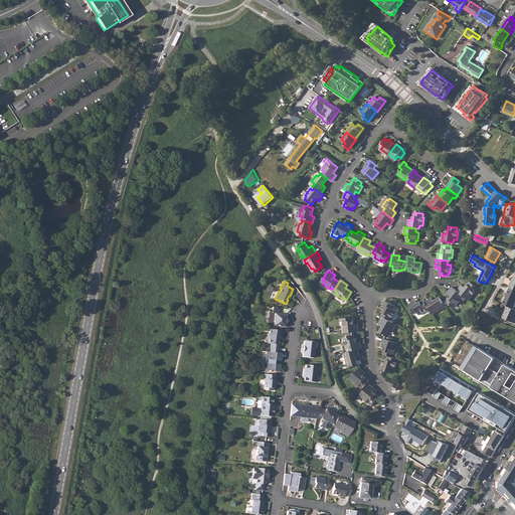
[(462,285),(457,291),(461,294),(464,296),(467,298),(469,296),(471,298),(476,291),(475,290),(477,287),(470,282),(465,288),(462,285)]
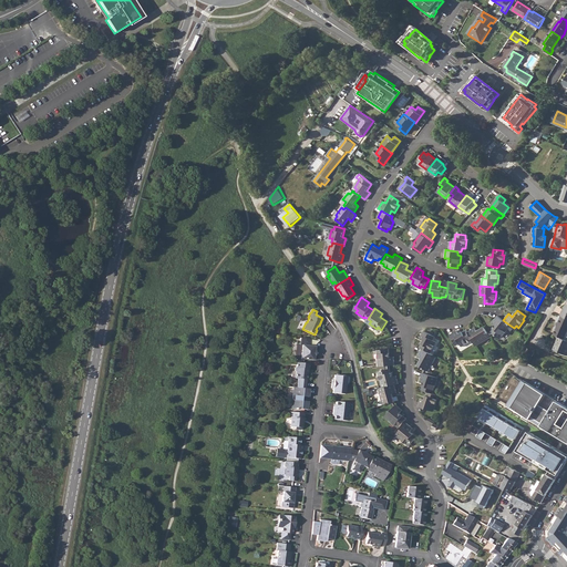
[(556,329),(554,334),(559,337),(562,338),(566,340),(566,318),(559,316),(559,315),(556,321),(557,322),(559,323),(556,329)]
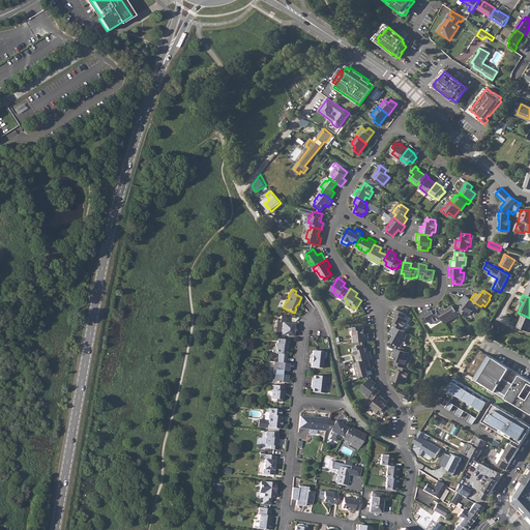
[(463,304),(459,310),(461,312),(466,316),(468,314),(469,315),(475,307),(472,305),(474,302),(470,299),(465,295),(460,301),(463,304)]
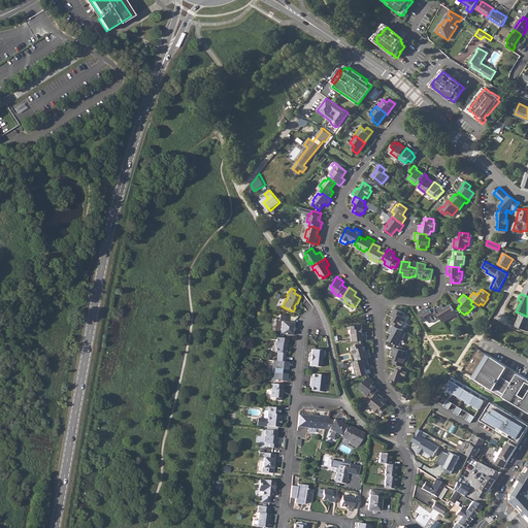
[(307,300),(302,304),(306,309),(311,305),(307,300)]
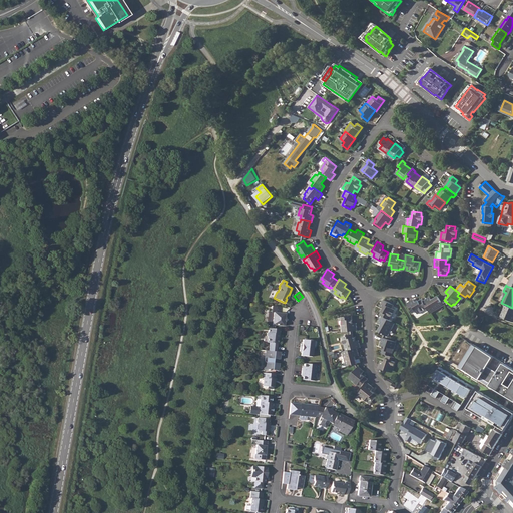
[(430,297),(423,301),(427,306),(427,308),(429,310),(432,309),(434,312),(441,307),(440,306),(443,304),(442,302),(438,296),(432,300),(430,297)]
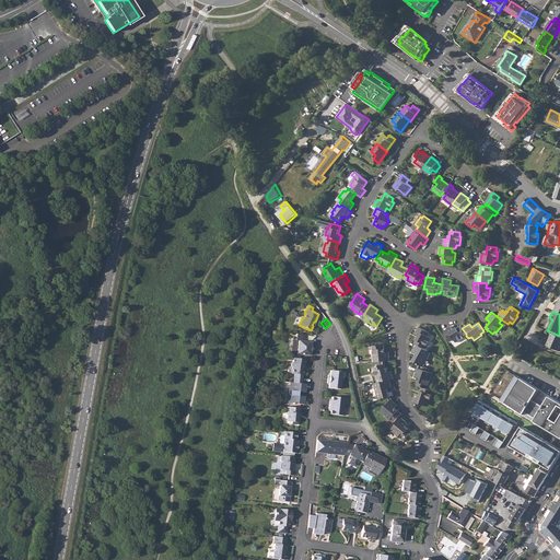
[(462,328),(461,326),(454,329),(451,326),(444,330),(451,341),(454,339),(455,342),(463,338),(462,336),(466,334),(462,328)]
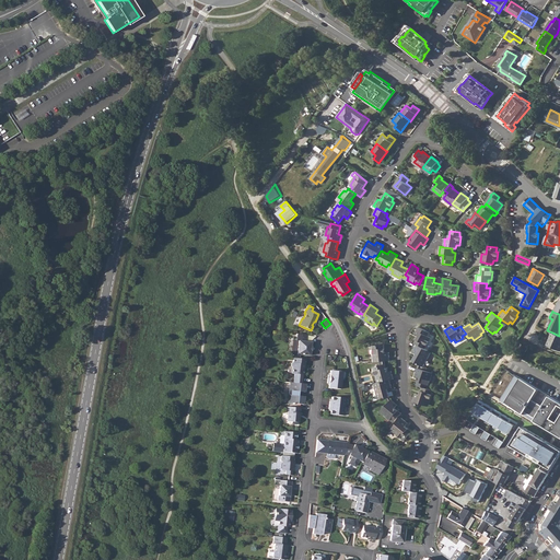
[(418,336),(415,343),(417,345),(424,349),(431,338),(428,336),(430,333),(419,327),(415,334),(418,336)]
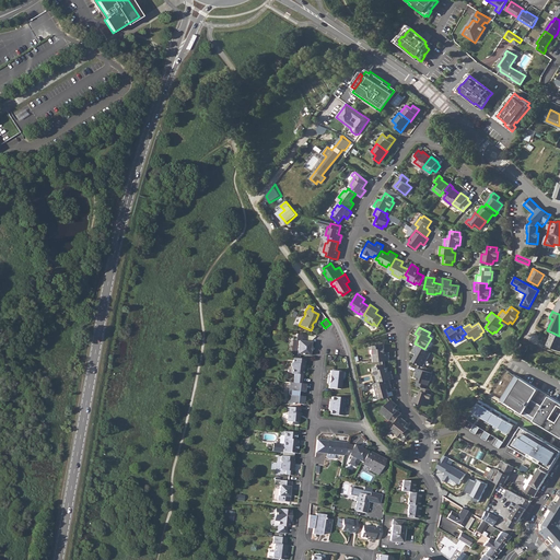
[(552,333),(547,345),(559,350),(559,336),(555,334),(552,333)]
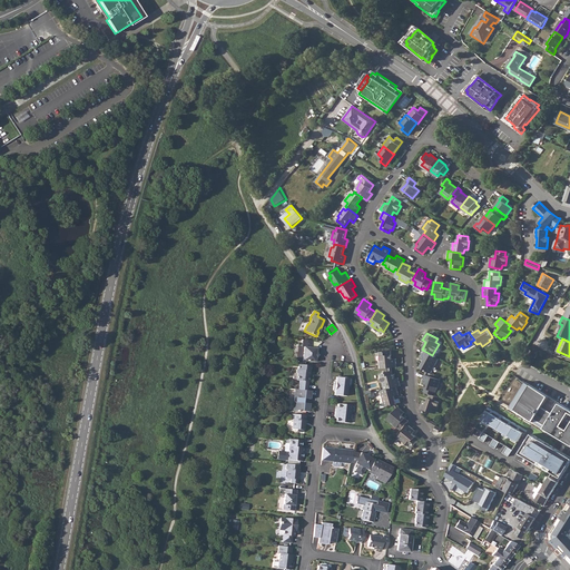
[(312,341),(302,340),(301,347),(303,347),(302,354),(300,355),(300,359),(301,361),(314,362),(315,357),(315,353),(316,347),(311,347),(312,341)]
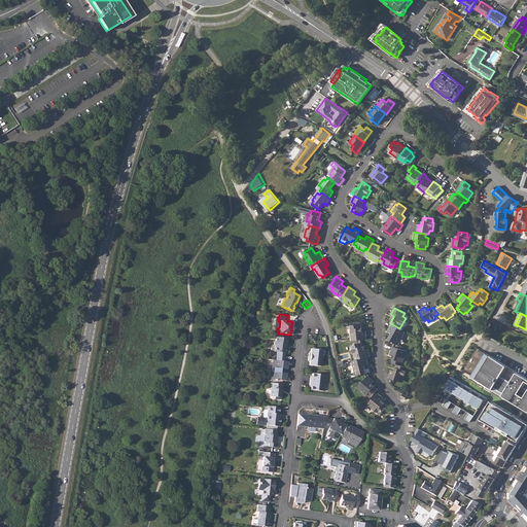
[(353,328),(351,328),(352,337),(355,337),(355,340),(360,340),(362,340),(366,339),(366,331),(362,331),(361,324),(352,324),(353,328)]
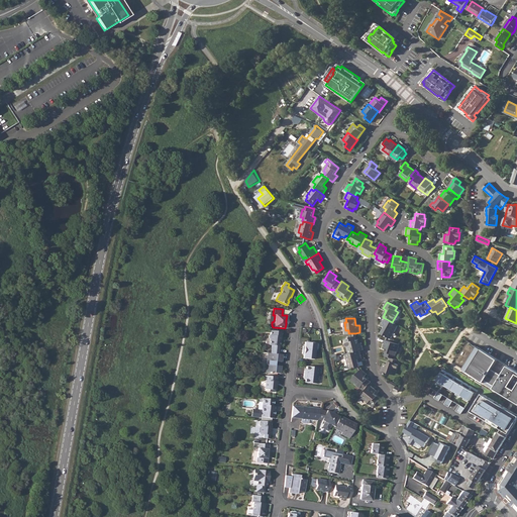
[(392,322),(385,318),(382,324),(385,326),(381,333),(387,336),(389,337),(391,335),(393,335),(396,328),(394,326),(395,323),(392,322)]
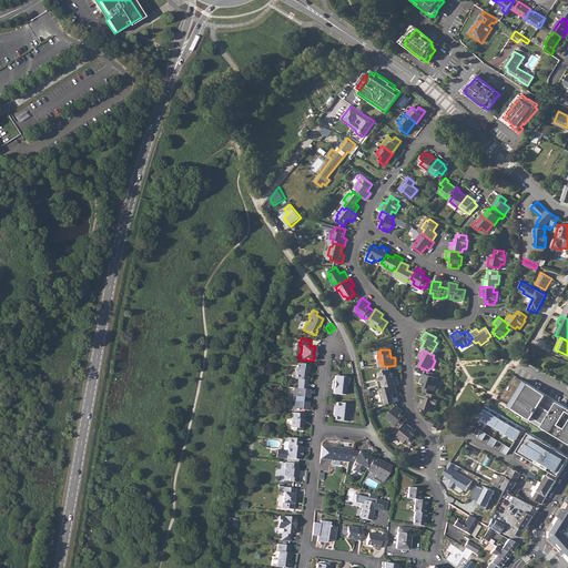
[(308,364),(296,363),(296,367),(295,367),(295,372),(295,373),(295,378),(306,379),(307,369),(308,369),(308,364)]
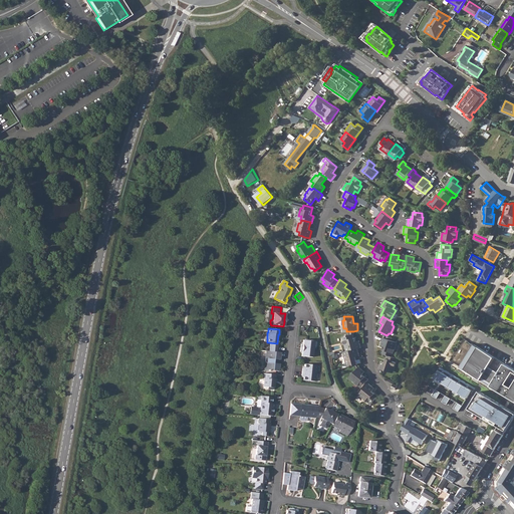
[(345,339),(343,339),(346,347),(349,346),(350,350),(358,348),(361,347),(359,340),(355,340),(353,333),(351,334),(344,336),(345,339)]
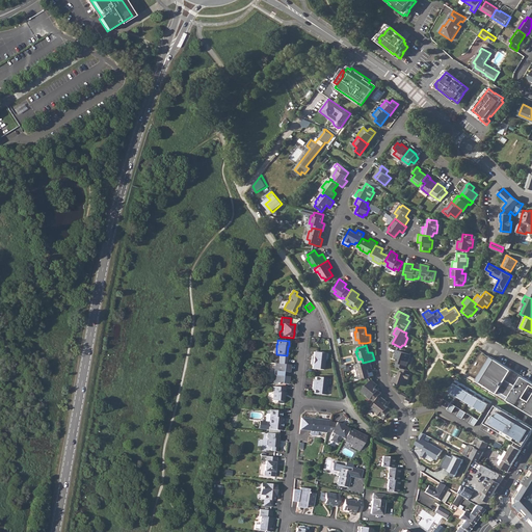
[(398,358),(396,366),(401,367),(404,369),(405,366),(407,366),(410,357),(407,356),(408,353),(399,350),(397,349),(395,357),(398,358)]
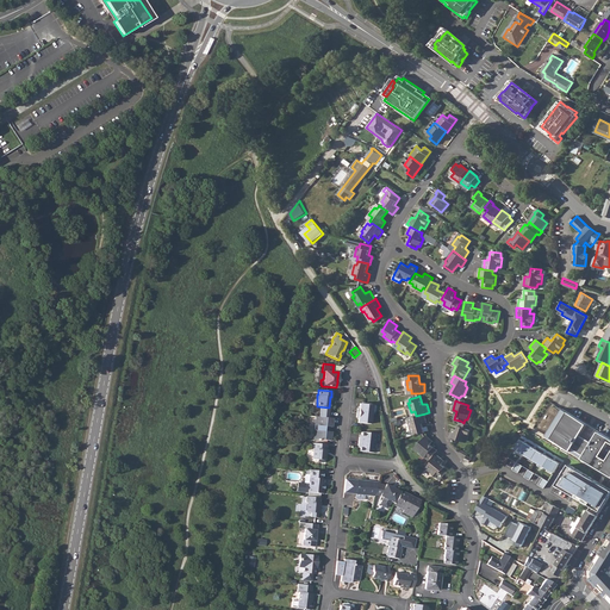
[(356,408),(356,412),(371,415),(372,404),(359,404),(359,409),(356,408)]
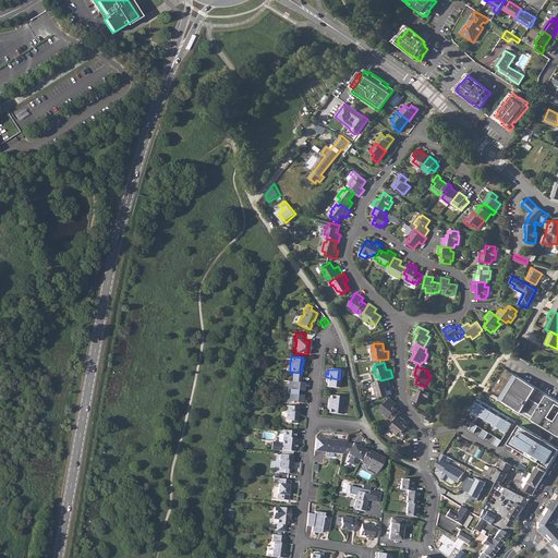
[(499,398),(504,400),(519,376),(514,373),(499,398)]
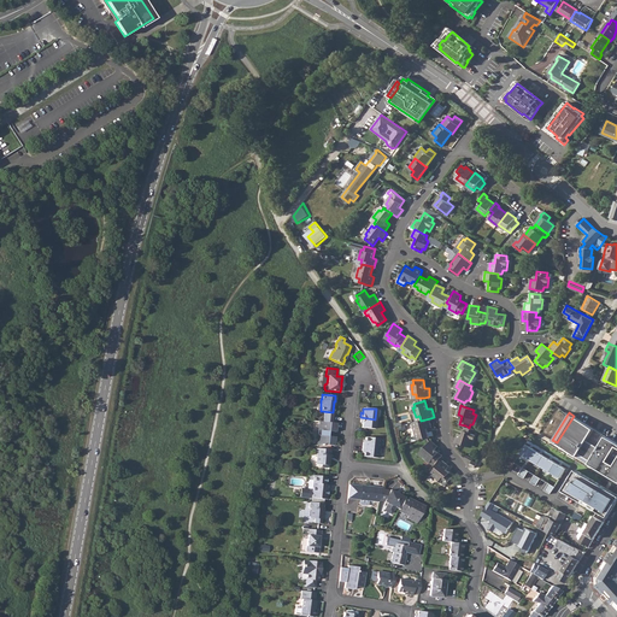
[(616,442),(606,436),(599,447),(587,440),(594,428),(574,416),(557,442),(616,480),(616,442)]
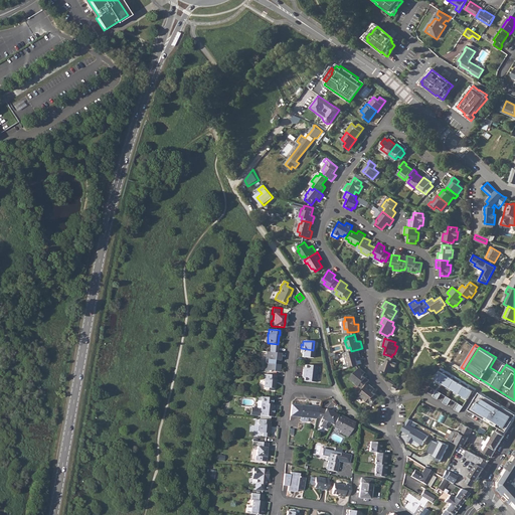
[(313,350),(301,348),(300,352),(302,352),(301,357),(312,358),(313,350)]
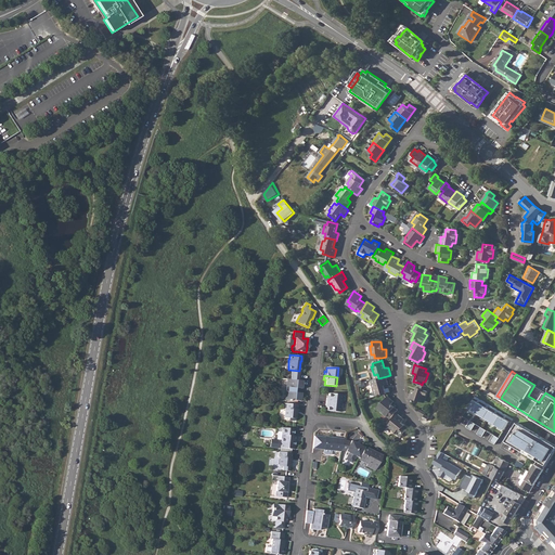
[(375,383),(372,384),(374,392),(376,391),(377,396),(384,395),(387,394),(385,385),(388,385),(387,376),(378,378),(374,379),(375,383)]
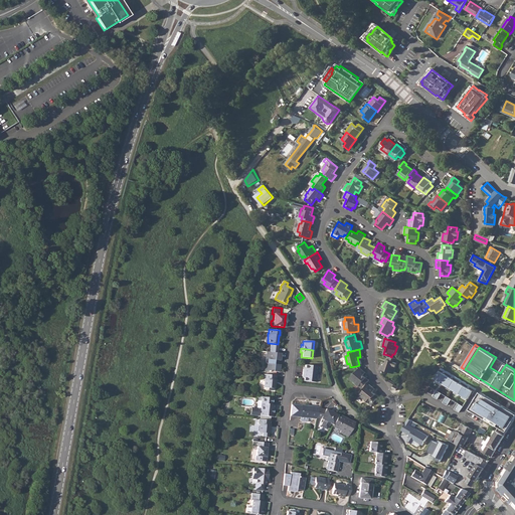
[(277,352),(266,351),(264,370),(278,371),(279,364),(273,363),(274,359),(277,360),(277,352)]
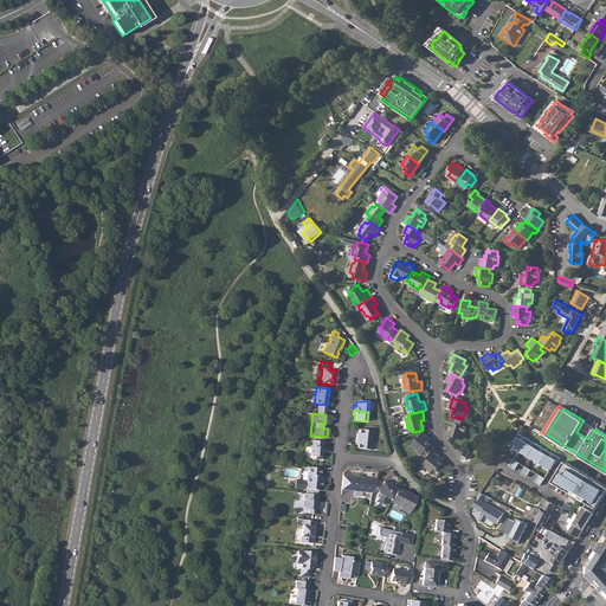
[(461,420),(457,418),(455,427),(450,426),(447,434),(459,439),(461,434),(464,436),(468,427),(465,426),(468,421),(463,420),(461,420)]
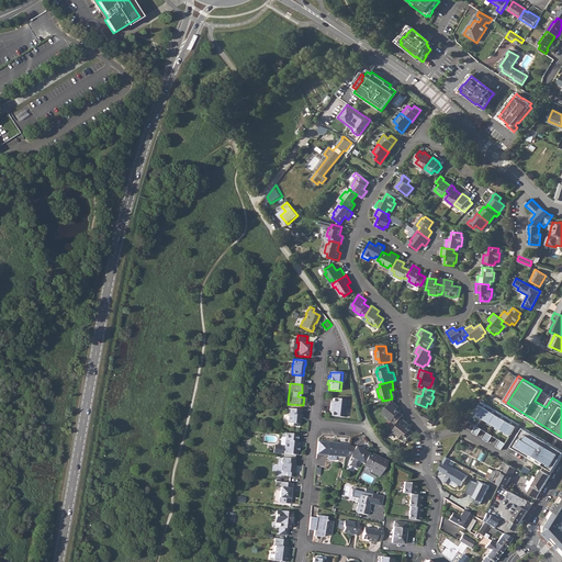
[(329,402),(329,406),(345,408),(346,400),(332,397),(332,402),(329,402)]
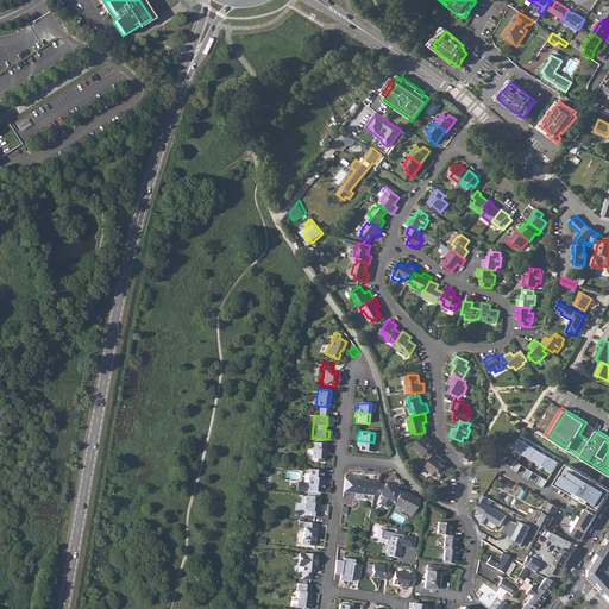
[(424,437),(418,445),(420,447),(418,450),(425,457),(426,456),(429,458),(433,454),(434,452),(437,450),(429,444),(433,440),(426,434),(424,437)]
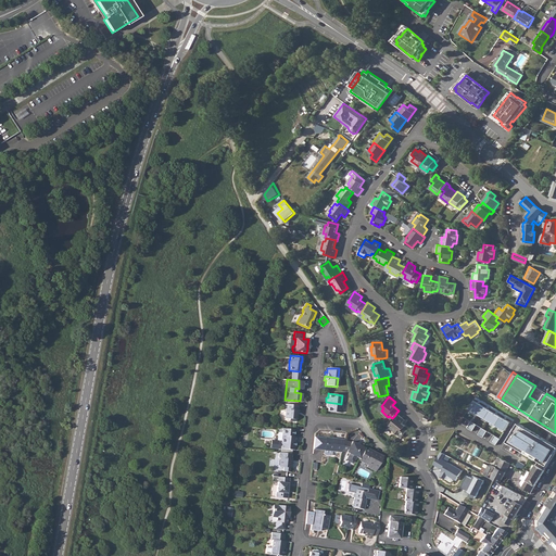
[(477,397),(476,399),(513,421),(514,420),(477,397)]
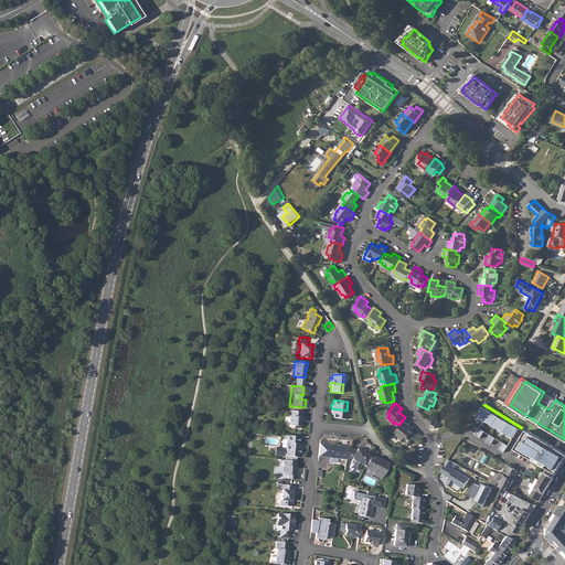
[(482,407),(477,416),(513,438),(519,429),(482,407)]
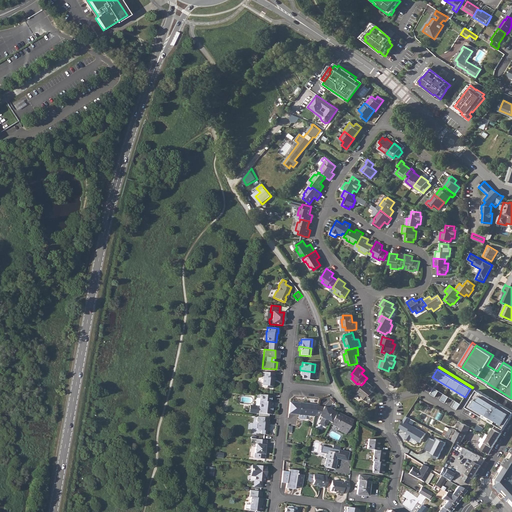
[(314,372),(300,370),(299,374),(301,374),(301,378),(313,380),(314,372)]
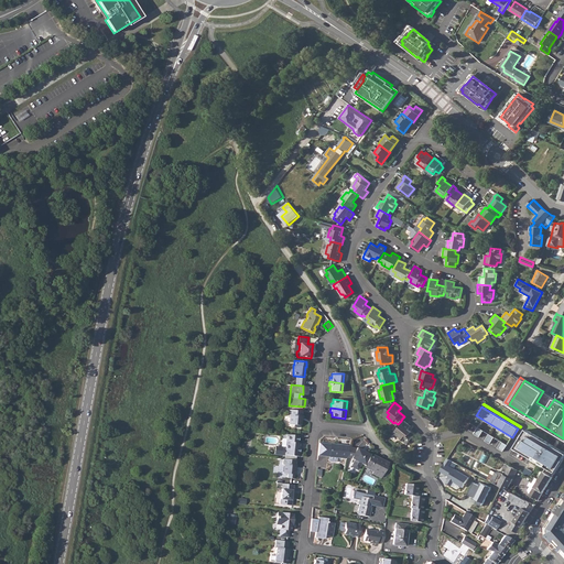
[(301,411),(288,410),(288,414),(289,414),(288,424),(292,424),(292,426),(297,427),(297,425),(299,425),(300,416),(300,415),(301,411)]
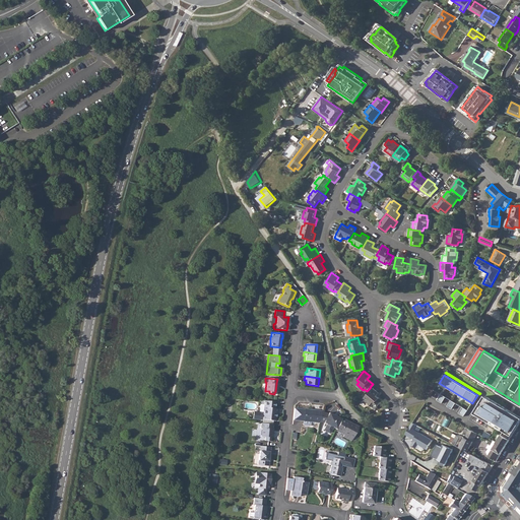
[(372,389),(366,397),(368,399),(366,401),(373,406),(374,405),(377,407),(382,401),(377,396),(379,393),(373,388),(372,389)]
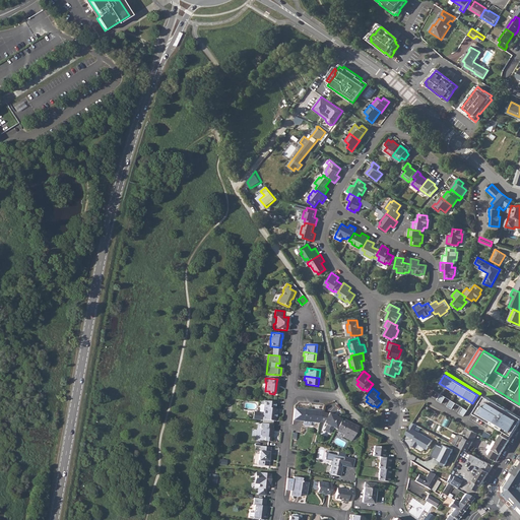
[(438,400),(442,403),(446,397),(441,394),(438,400)]
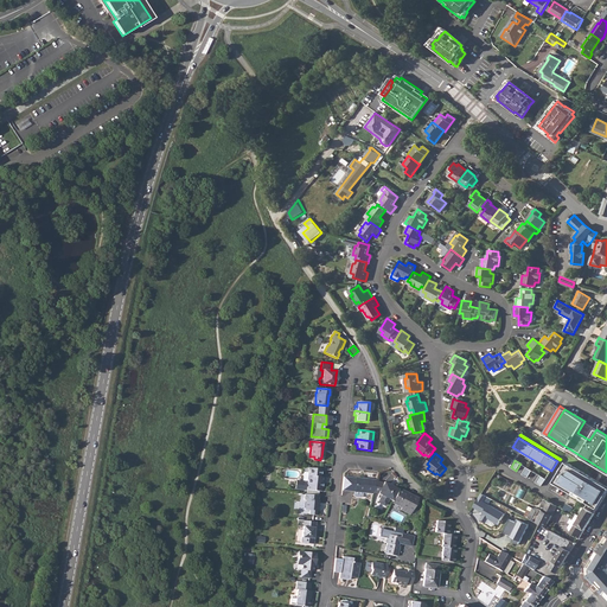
[(567,462),(555,483),(589,503),(586,508),(595,513),(606,493),(606,490),(606,486),(599,481),(598,485),(594,484),(596,480),(586,473),(585,475),(582,473),(583,472),(567,462)]
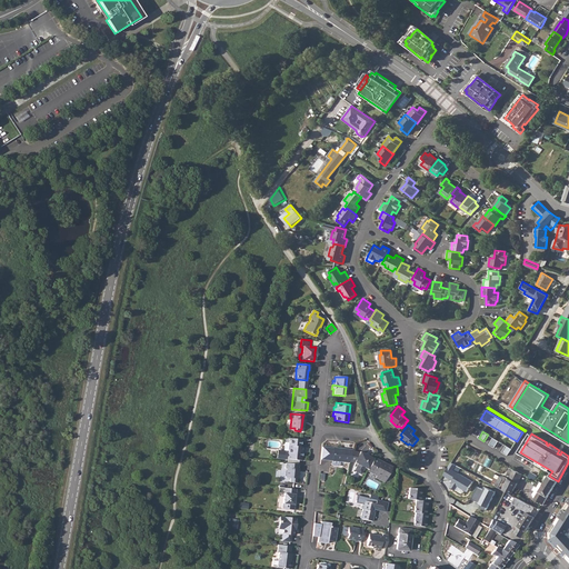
[(300,439),(288,438),(286,459),(301,460),(301,452),(301,450),(301,446),(300,446),(300,439)]
